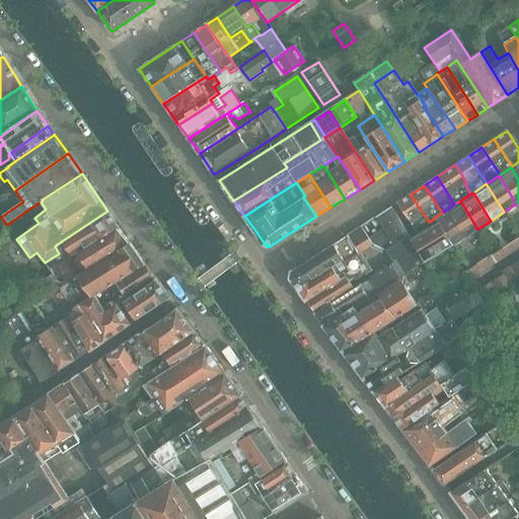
[(411,195),(397,203),(409,220),(416,231),(429,222),(411,195)]
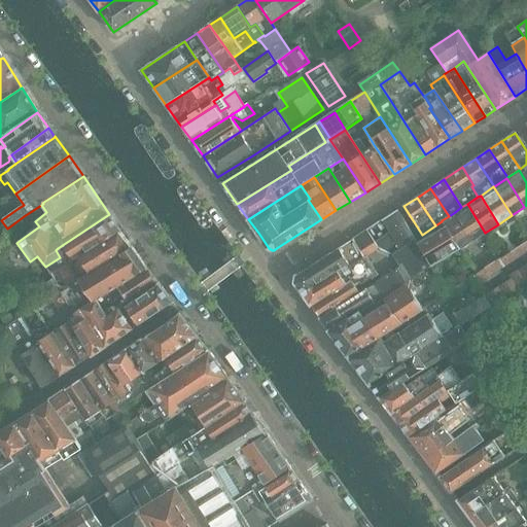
[(461,207),(455,212),(472,241),(485,233),(467,204),(461,207)]
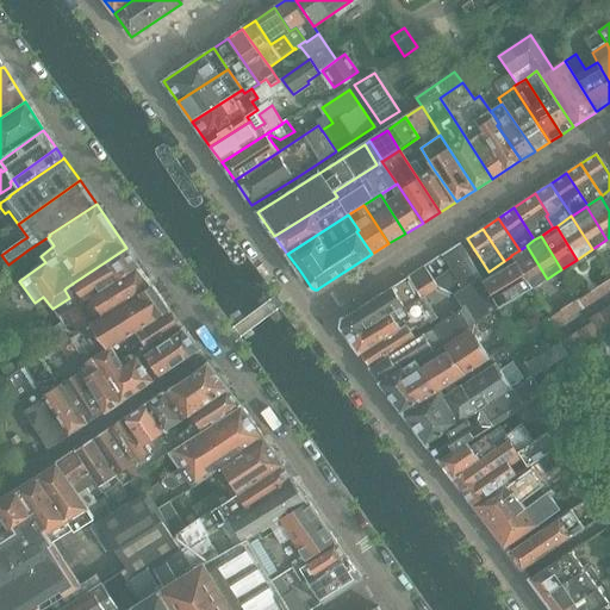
[(464,309),(437,327),(447,341),(473,324),(474,324),(499,309),(484,282),(483,282),(480,278),(460,243),(452,249),(470,278),(446,293),(454,296),(464,309)]
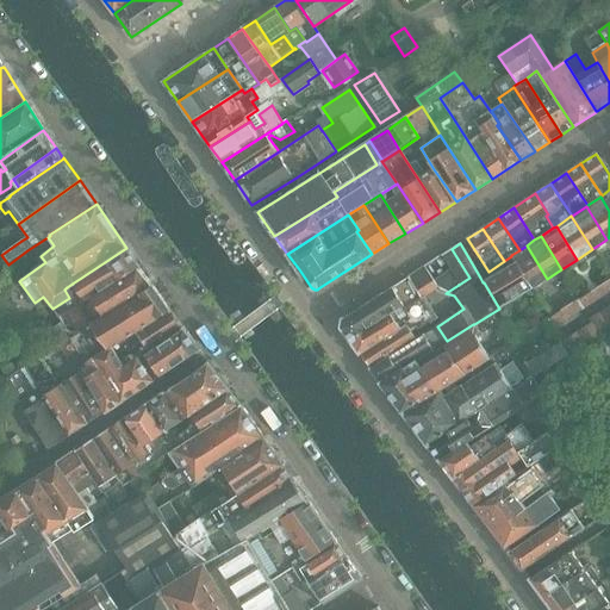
[(520,250),(511,255),(511,256),(516,263),(531,290),(547,279),(527,246),(520,250)]
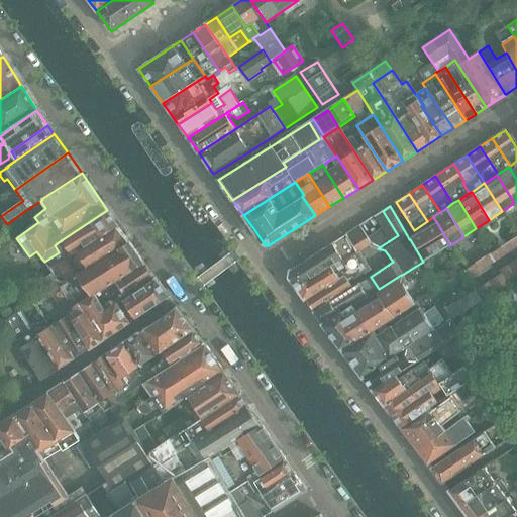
[(57,243),(55,245),(59,252),(64,249),(69,257),(118,226),(107,210),(57,243)]
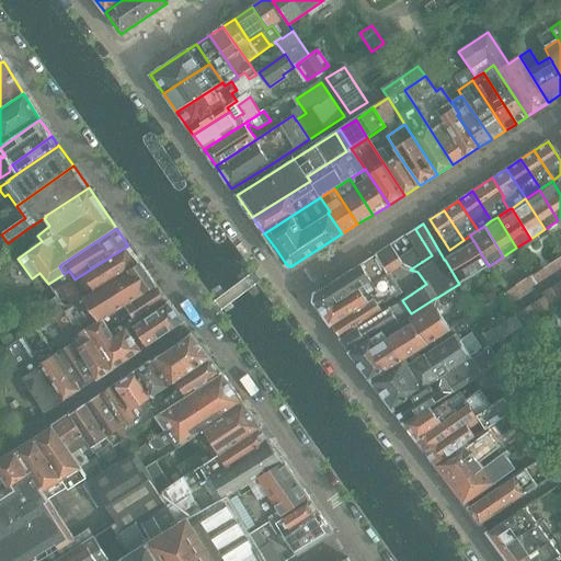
[(415,229),(407,235),(415,249),(398,260),(389,247),(375,255),(391,281),(410,270),(432,255),(415,229)]
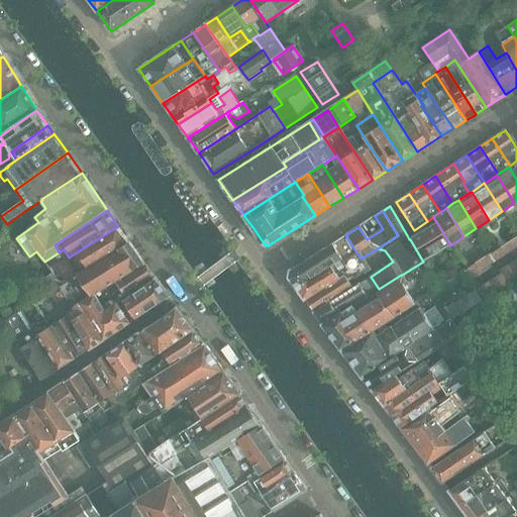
[(432,225),(410,239),(423,262),(445,247),(450,245),(437,223),(432,225)]
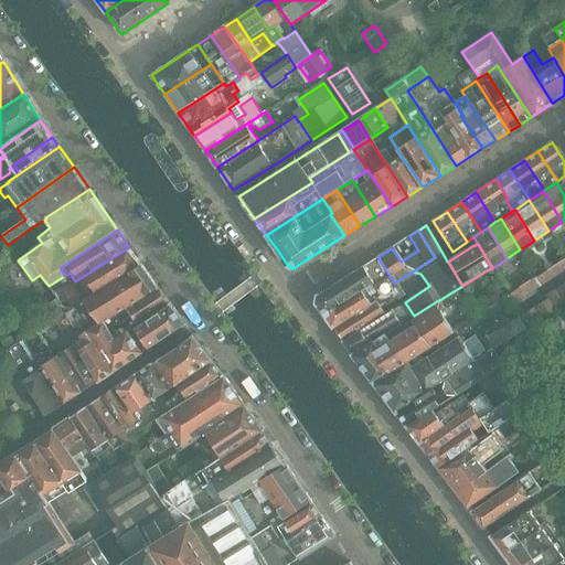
[(56,299),(43,308),(51,320),(53,318),(54,319),(141,264),(129,247),(75,281),(74,283),(54,296),(56,299)]
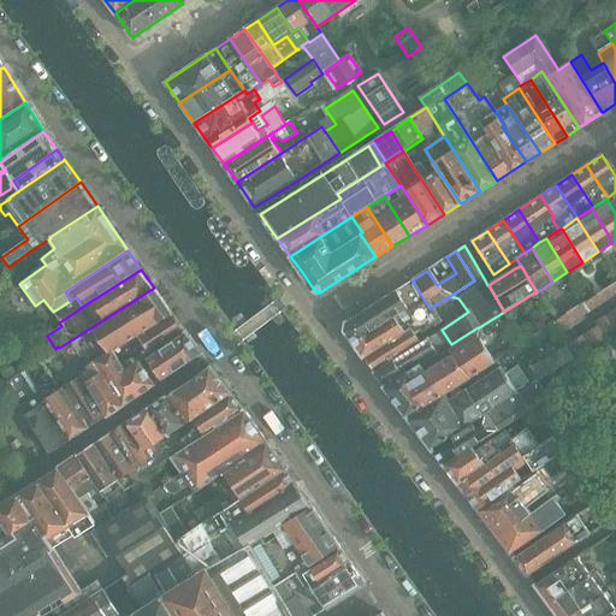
[(347,323),(344,331),(353,343),(409,307),(419,323),(432,313),(430,308),(412,280),(347,323)]
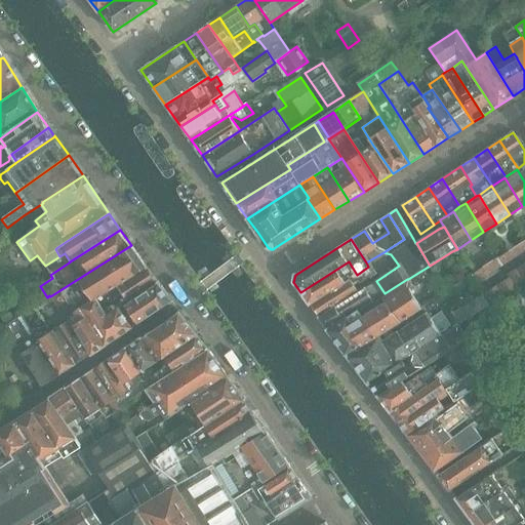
[(524,240),(498,258),(503,266),(524,251),(524,240)]
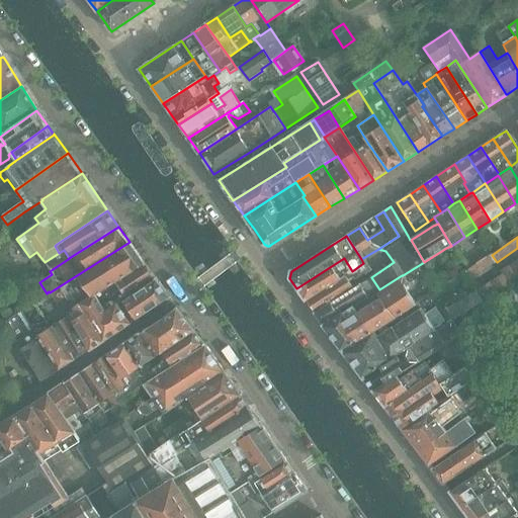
[(75,307),(73,308),(74,308),(78,306),(91,296),(144,262),(130,242),(50,292),(60,308),(71,299),(75,307)]
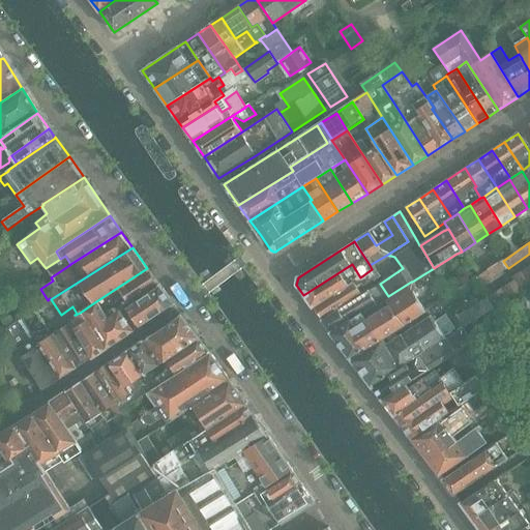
[(502,260),(476,276),(481,284),(500,271),(501,272),(508,268),(503,261),(502,260)]
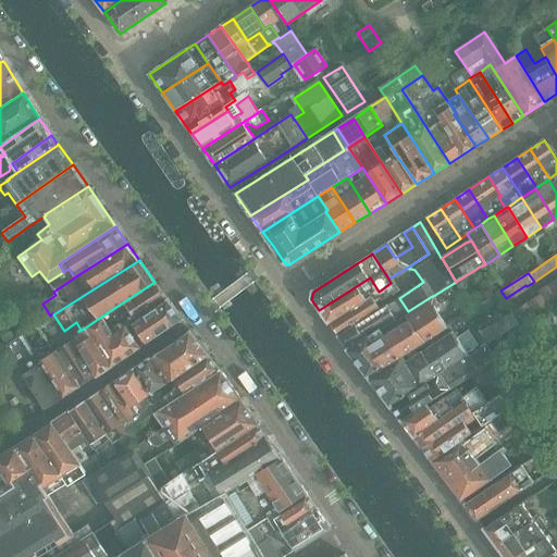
[(370,277),(319,310),(329,322),(379,292),(370,277)]
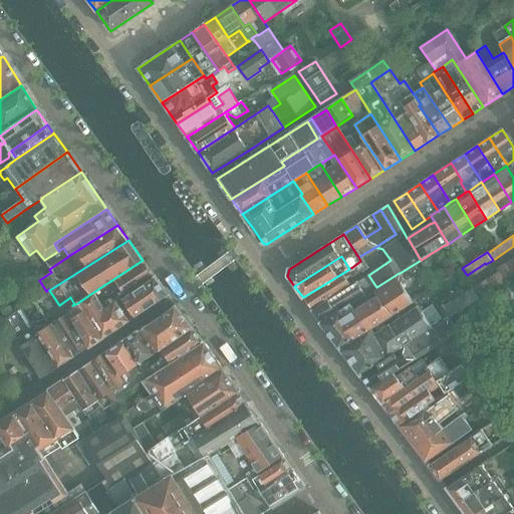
[(513,258),(498,268),(504,277),(513,271),(513,258)]
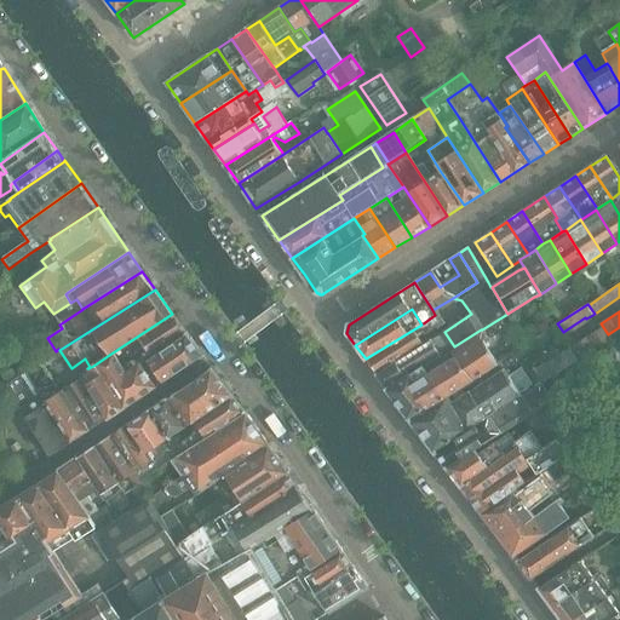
[(172,314),(109,355),(124,374),(139,365),(185,334),(187,333),(172,314)]
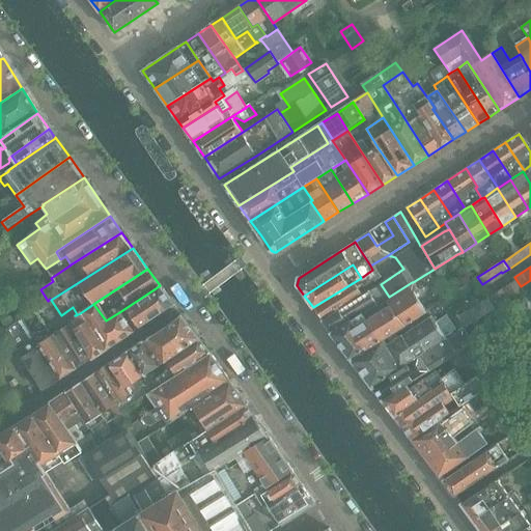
[(361,278),(313,307),(323,320),(381,284),(372,270),(361,278)]
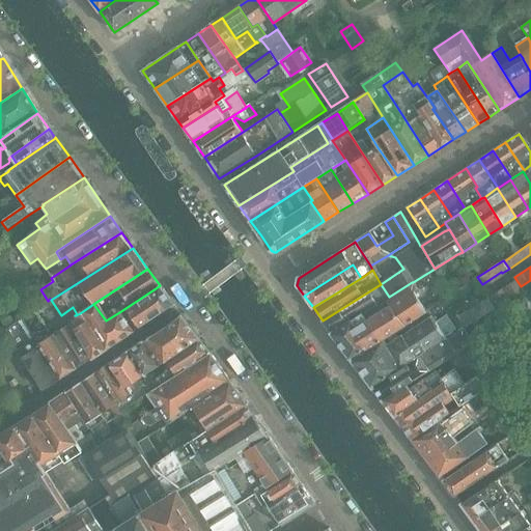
[(513,278),(515,281),(490,298),(497,307),(522,290),(520,287),(521,286),(514,277),(513,278)]
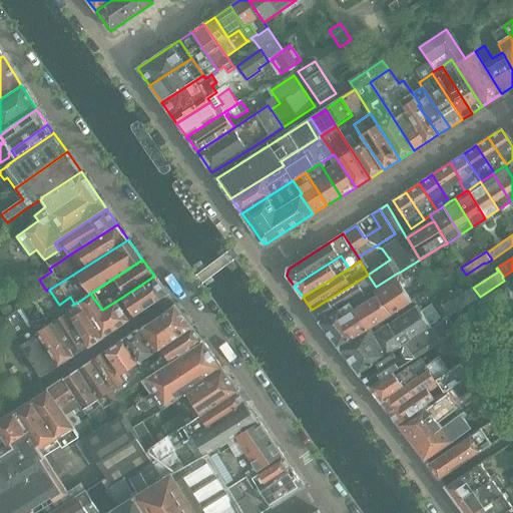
[(376,287),(321,322),(341,348),(372,329),(413,303),(399,281),(403,279),(399,273),(398,273),(376,287)]
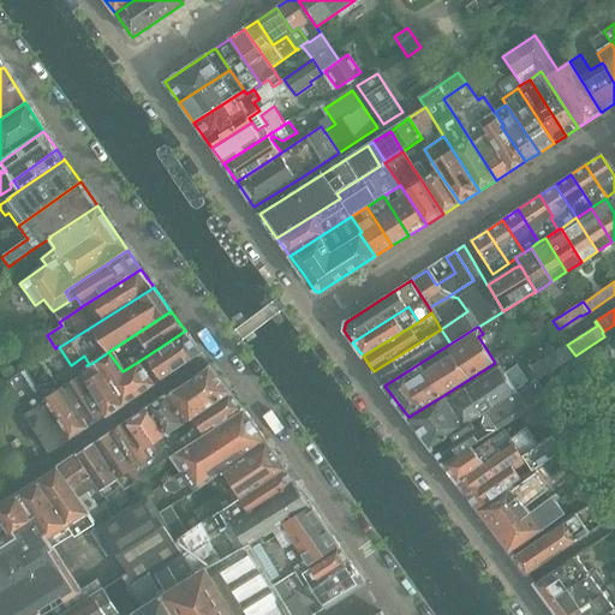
[(374,371),(374,372),(384,386),(451,344),(441,329),(374,371)]
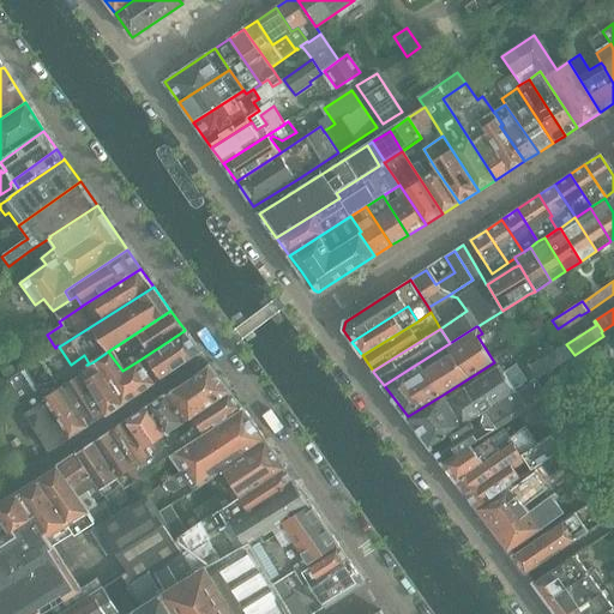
[(138,361),(146,372),(155,384),(200,353),(185,331),(184,331),(138,361)]
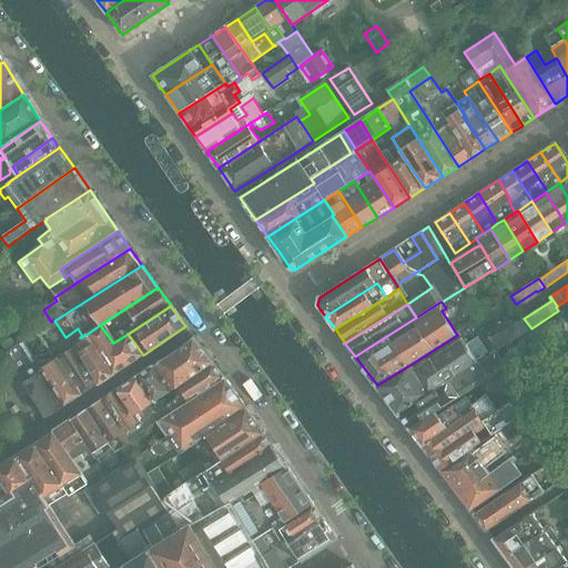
[(498,350),(528,331),(521,320),(507,330),(506,328),(490,338),(498,350)]
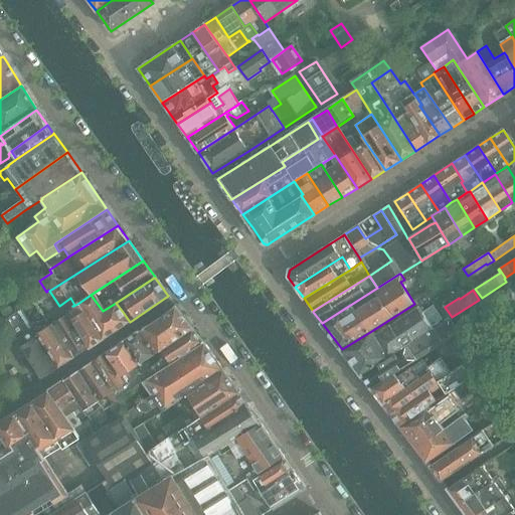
[(104,339),(130,322),(123,312),(116,303),(103,311),(91,295),(77,304),(104,339)]
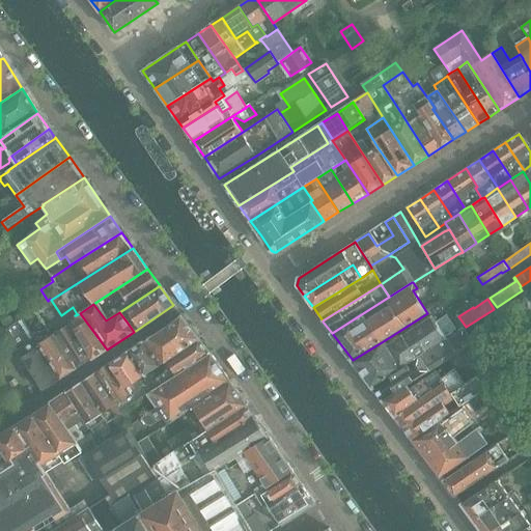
[(68,322),(70,325),(68,325),(93,359),(107,350),(80,313),(76,315),(75,315),(76,316),(68,322)]
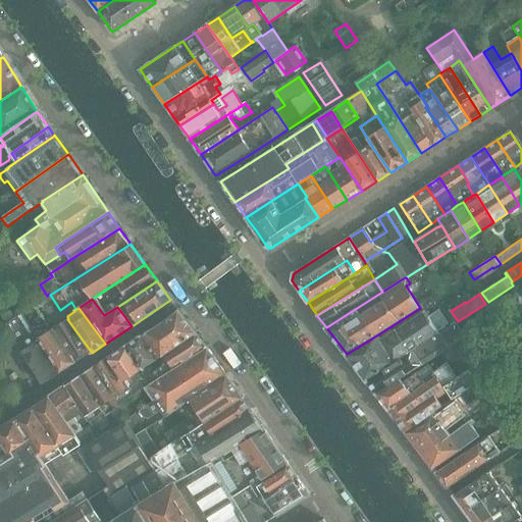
[(164,320),(125,346),(150,383),(158,378),(149,363),(196,332),(178,310),(177,311),(164,320)]
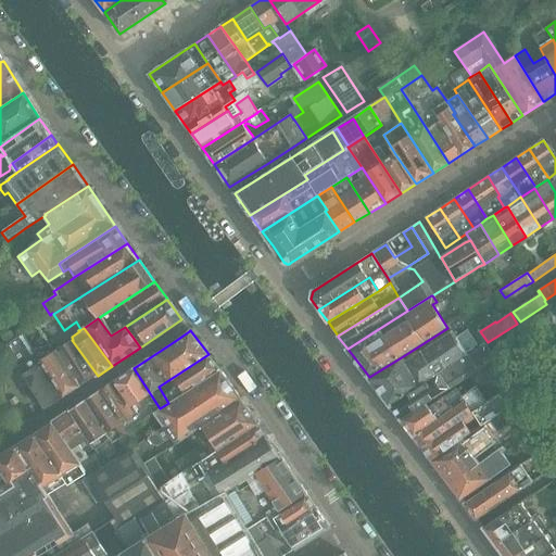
[(403,356),(369,377),(390,405),(440,374),(469,355),(453,331),(421,352),(421,351),(406,361),(403,356)]
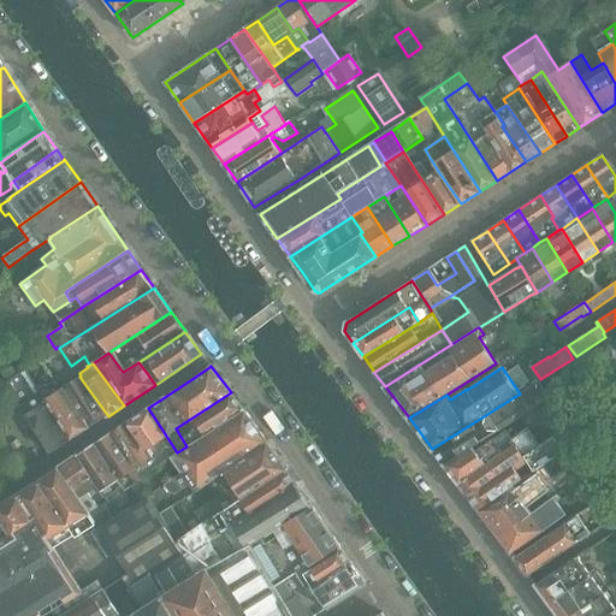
[(7,383),(7,384),(17,397),(18,398),(16,401),(25,415),(49,454),(71,439),(39,392),(24,371),(7,383)]
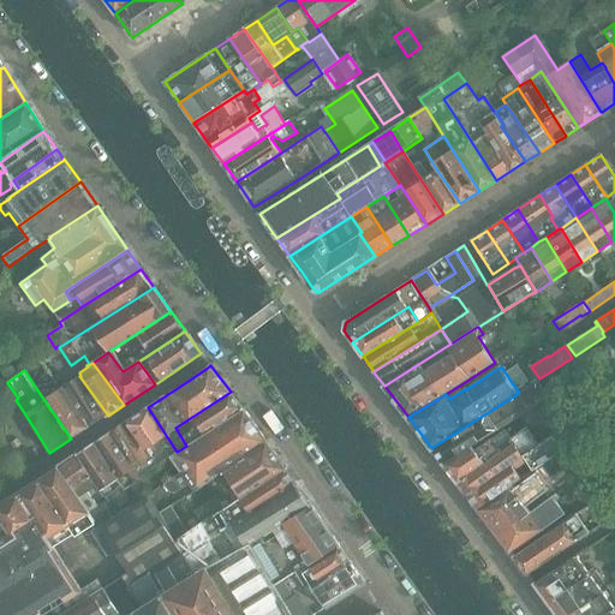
[(79,376),(63,388),(90,427),(108,416),(79,376)]
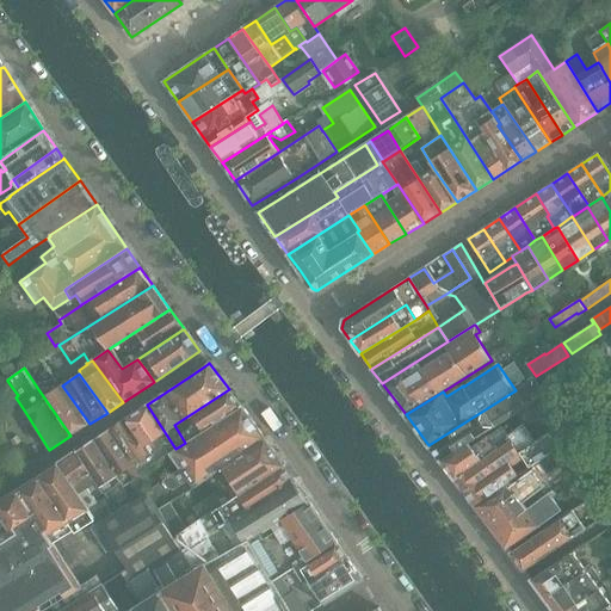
[(55,378),(38,389),(71,436),(87,425),(88,425),(90,424),(62,386),(61,387),(55,378)]
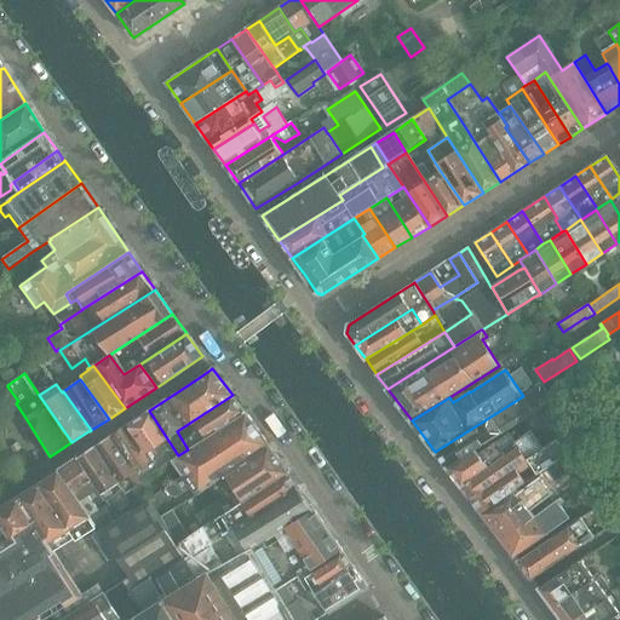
[(491,417),(501,432),(500,434),(501,435),(534,413),(538,418),(556,405),(546,389),(541,384),(523,396),(491,417)]
